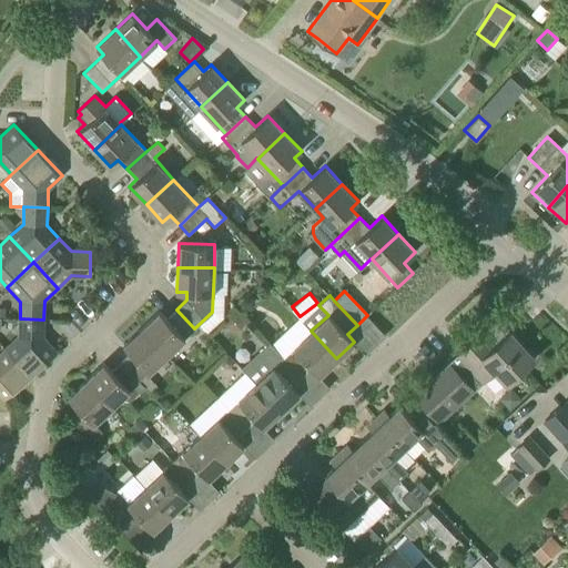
[(160,311),(141,327),(166,355),(194,328),(176,310),(166,318),(160,311)]
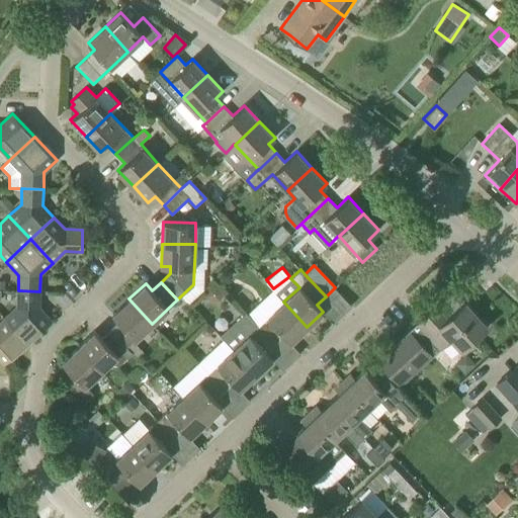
[(4,319),(26,342),(51,320),(38,308),(39,291),(18,290),(17,308),(4,319)]
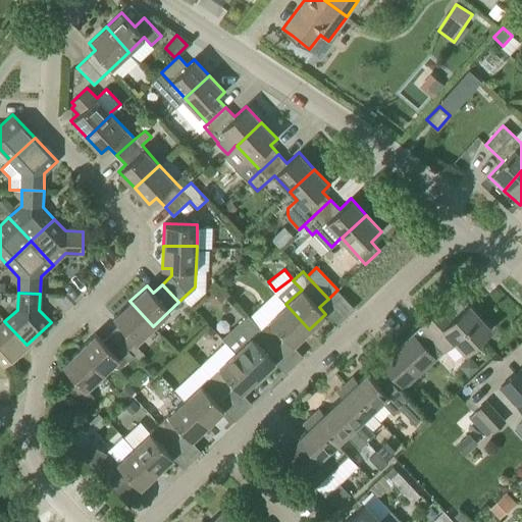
[(120,323),(111,332),(133,356),(134,355),(139,360),(145,354),(135,343),(153,326),(129,301),(113,316),(120,323)]
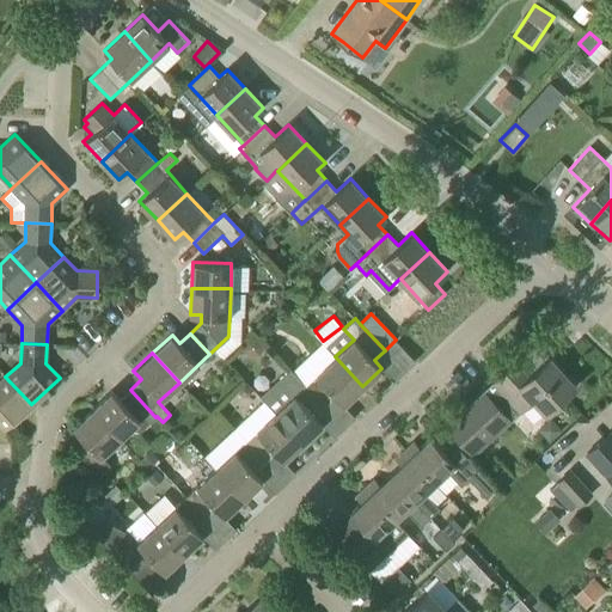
[(335,356),(306,385),(305,385),(325,407),(336,396),(343,404),(362,386),(335,356)]
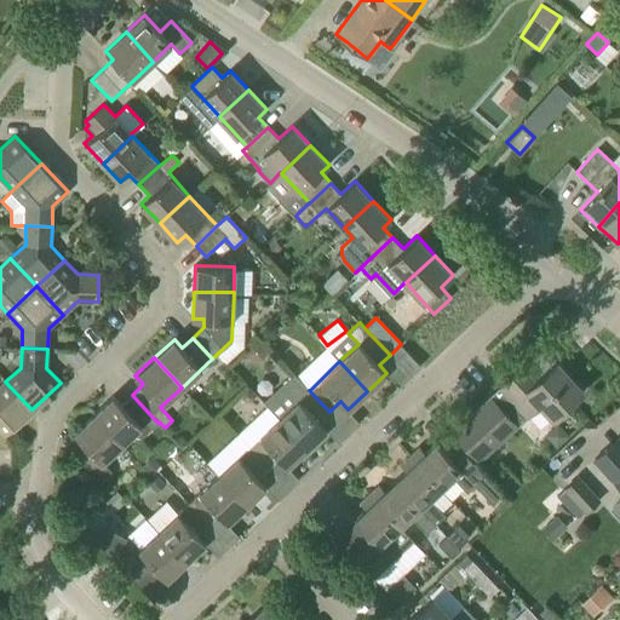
[(480,460),(526,417),(540,403),(554,418),(584,390),(557,361),(534,382),(522,367),(499,388),(499,389),(492,396),(491,396),(453,431),(480,460)]
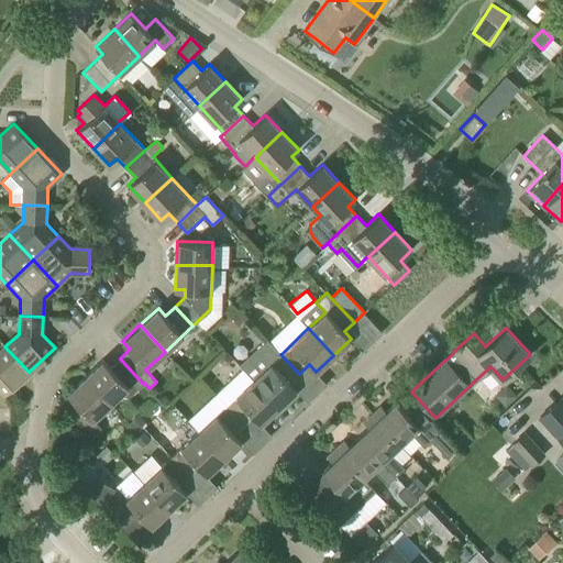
[(243,370),(253,379),(278,407),(296,389),(289,383),(299,374),(280,354),(266,339),(256,349),(261,353),(243,370)]
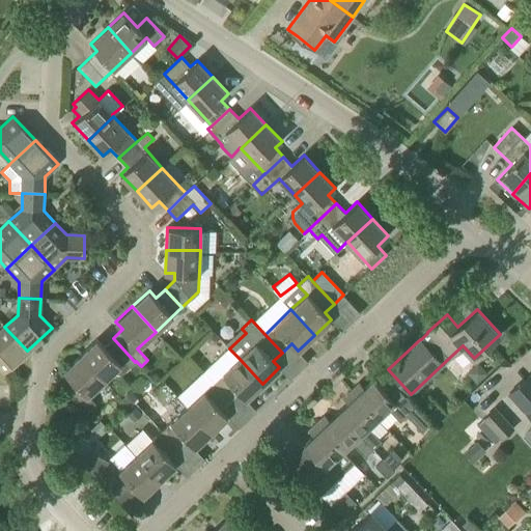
[(0,368),(4,372),(27,351),(4,327),(0,331),(0,368)]
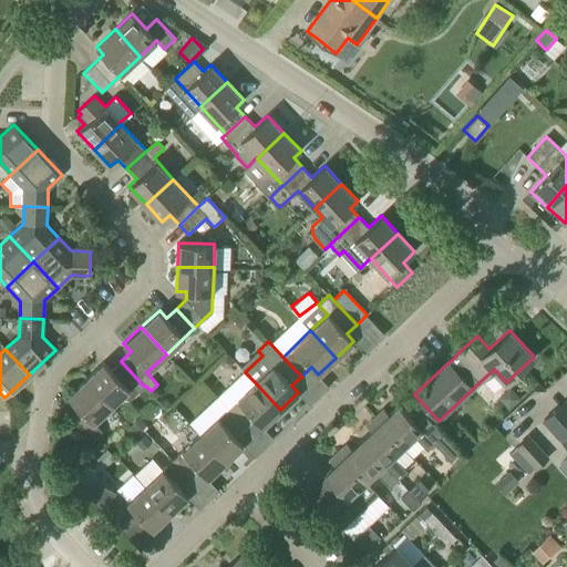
[(103,361),(86,378),(111,405),(120,398),(131,399),(144,387),(121,361),(111,370),(103,361)]
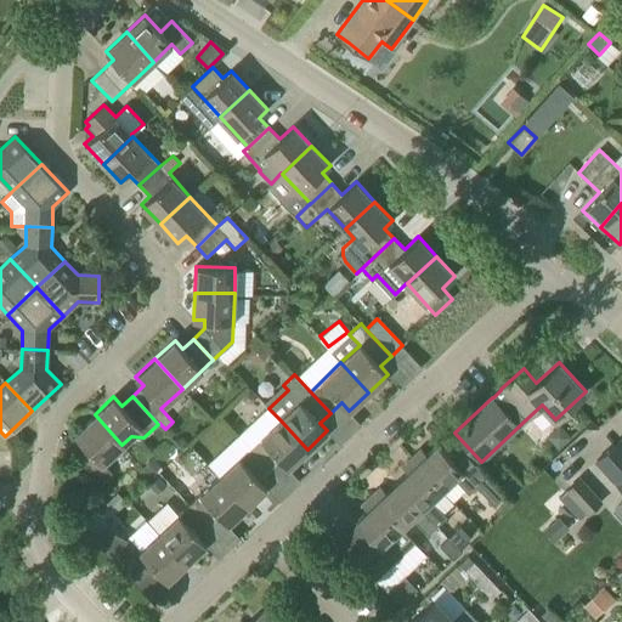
[(79,461),(80,461),(101,482),(111,473),(102,463),(122,445),(95,414),(75,434),(91,451),(82,461),(80,459),(79,461)]
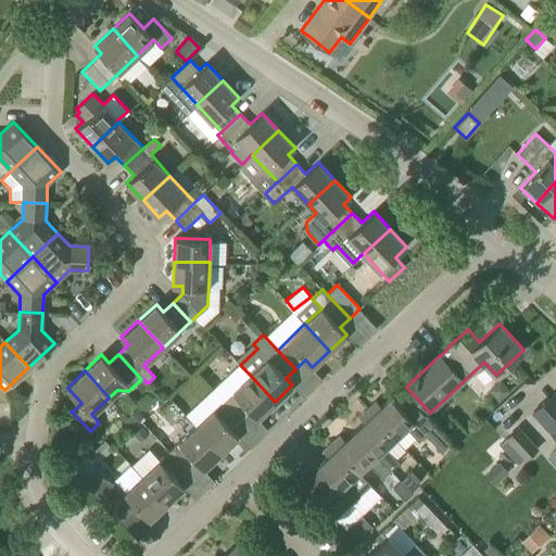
[(275,402),(250,375),(224,400),(241,419),(251,411),(257,418),(275,402)]
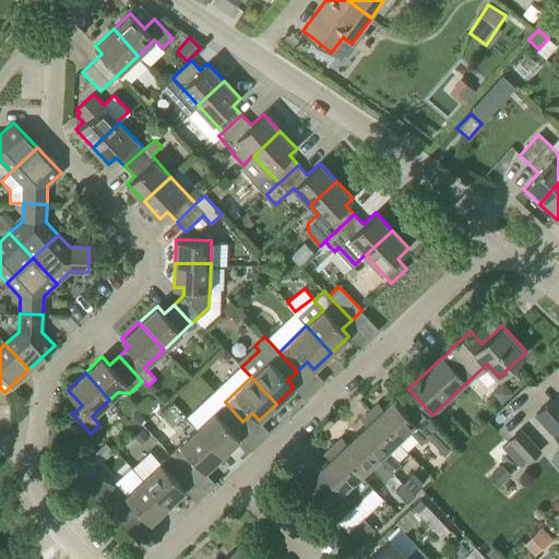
[(558,399),(556,395),(536,414),(558,439),(558,451),(551,459),(558,466),(558,399)]
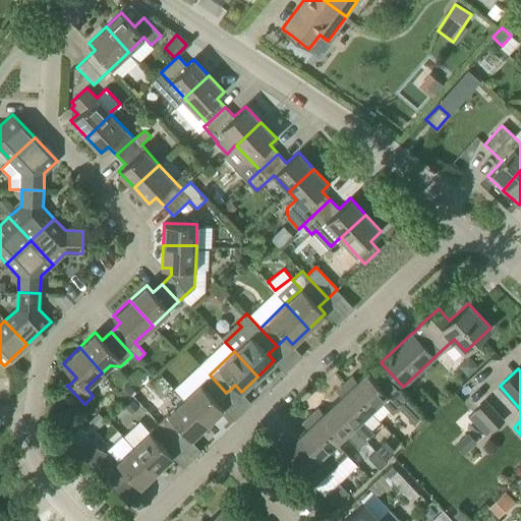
[(352,375),(345,383),(370,411),(382,401),(393,413),(400,407),(421,430),(430,422),(387,375),(378,384),(366,371),(357,381),(352,375)]
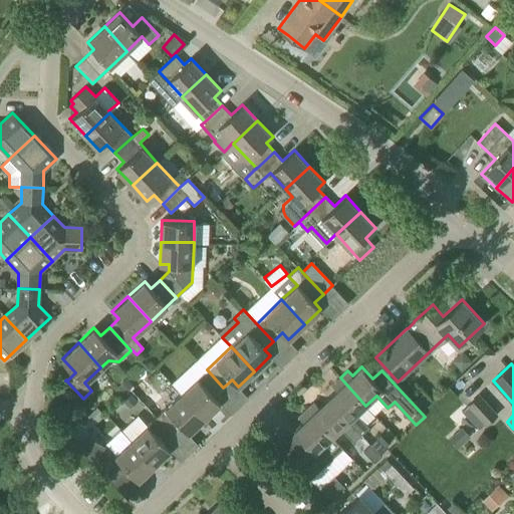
[(207,369),(182,394),(204,418),(221,403),(214,396),(223,388),(207,369)]
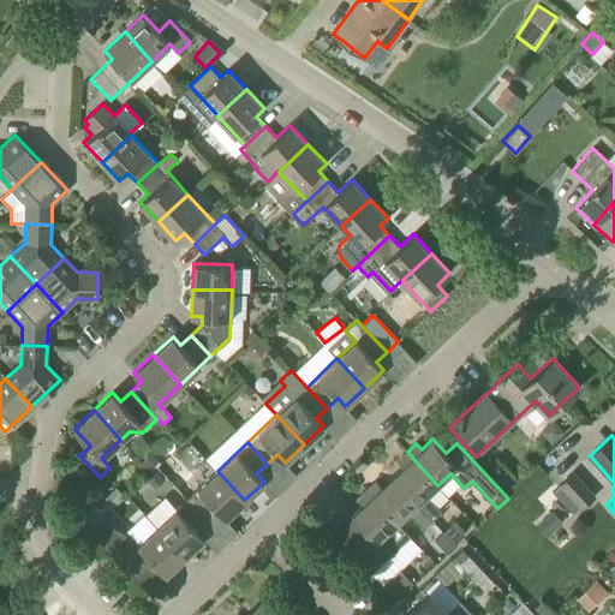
[(427,495),(437,485),(407,452),(398,461),(402,467),(393,476),(433,519),(442,511),(427,495)]
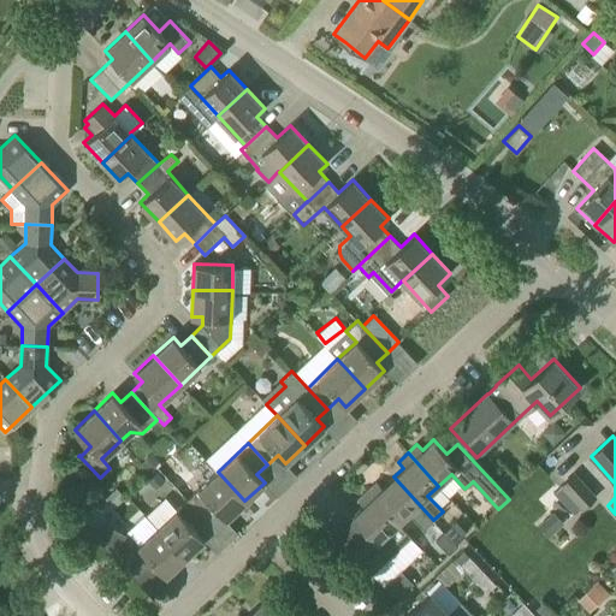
[(157,469),(146,480),(157,491),(167,481),(157,469)]
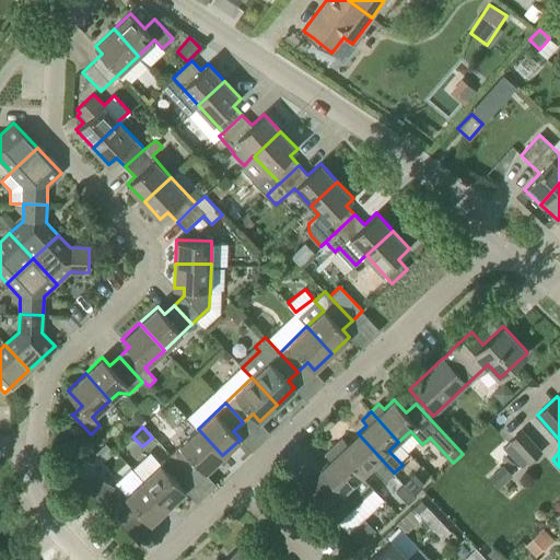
[(452,435),(459,444),(469,436),(462,427),(452,435)]
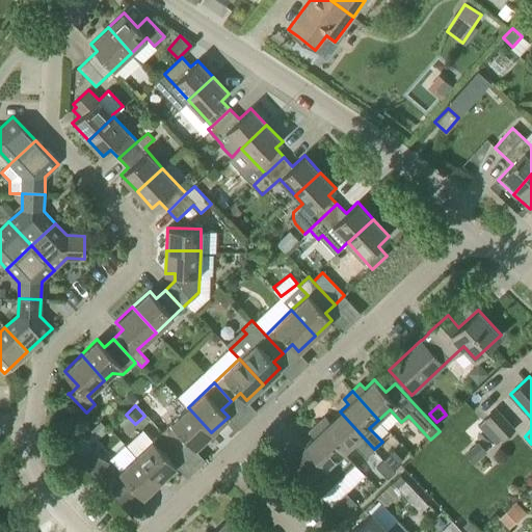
[(162,431),(179,450),(188,442),(194,448),(211,432),(188,407),(162,431)]
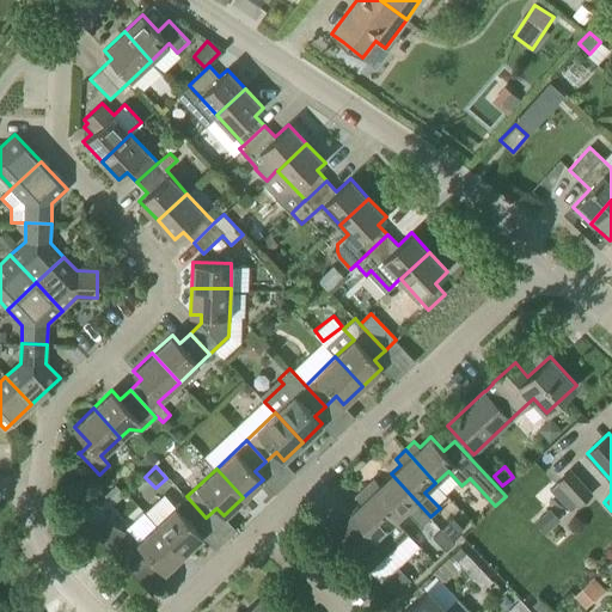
[(570,471),(558,483),(550,490),(571,513),(592,494),(570,471)]
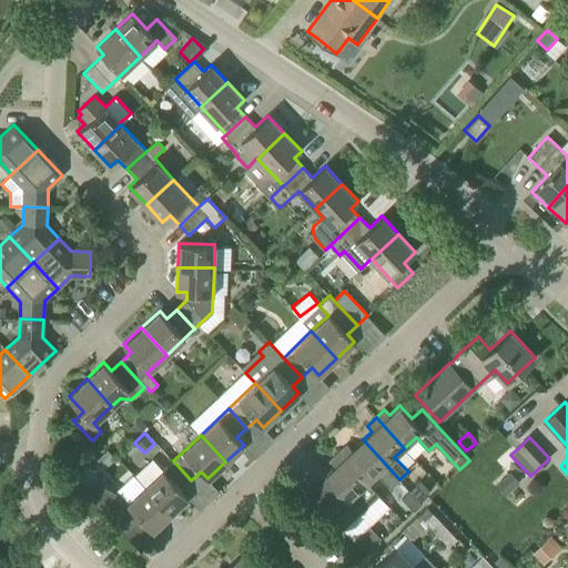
[(347,444),(340,452),(367,483),(377,473),(391,487),(399,479),(363,439),(353,449),(347,444)]
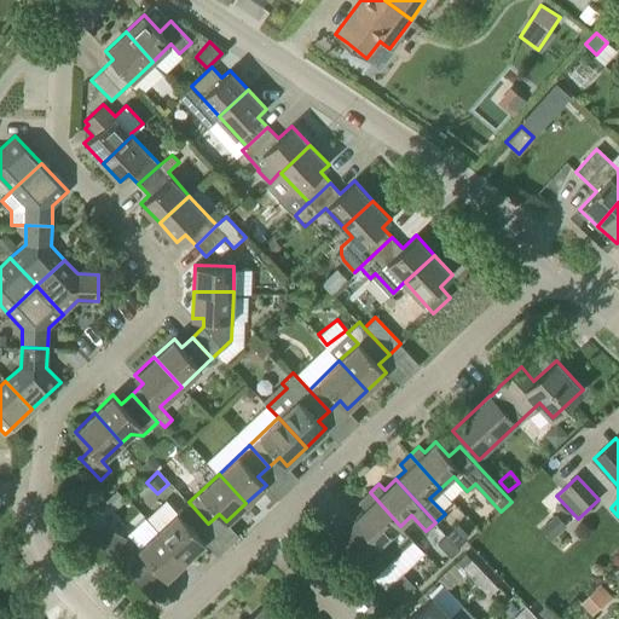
[(374,577),(382,568),(391,560),(412,541),(400,526),(370,492),(359,502),(365,508),(354,519),(358,521),(339,539),(374,577)]
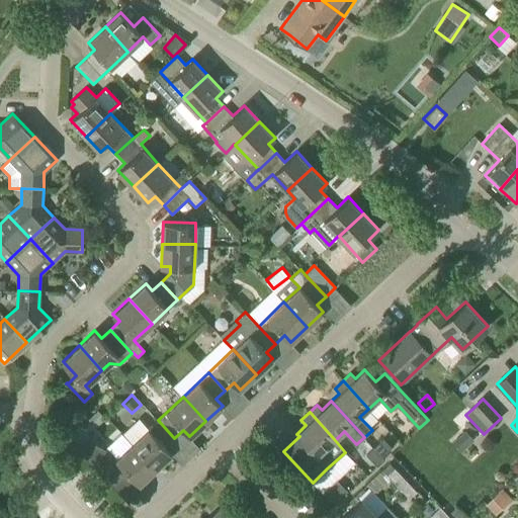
[(133,444),(155,468),(172,453),(166,446),(174,438),(158,420),(133,444)]
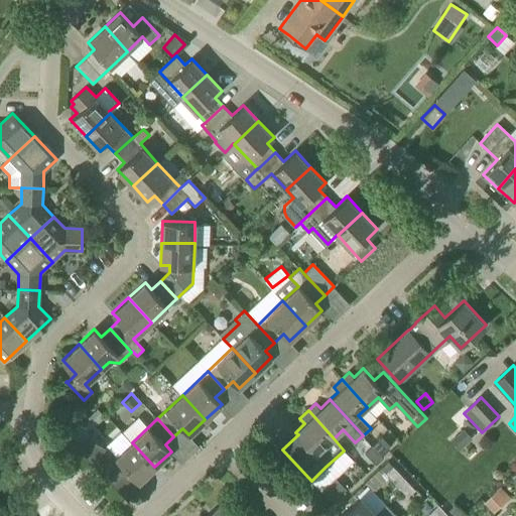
[(461,430),(450,439),(460,449),(470,440),(461,430)]
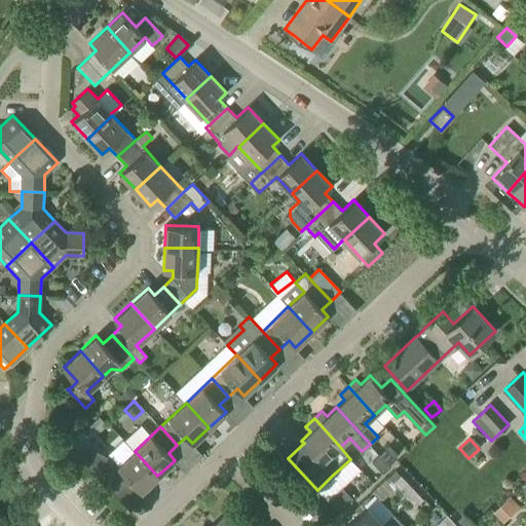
[(389,445),(379,454),(390,466),(387,462),(398,453),(389,445)]
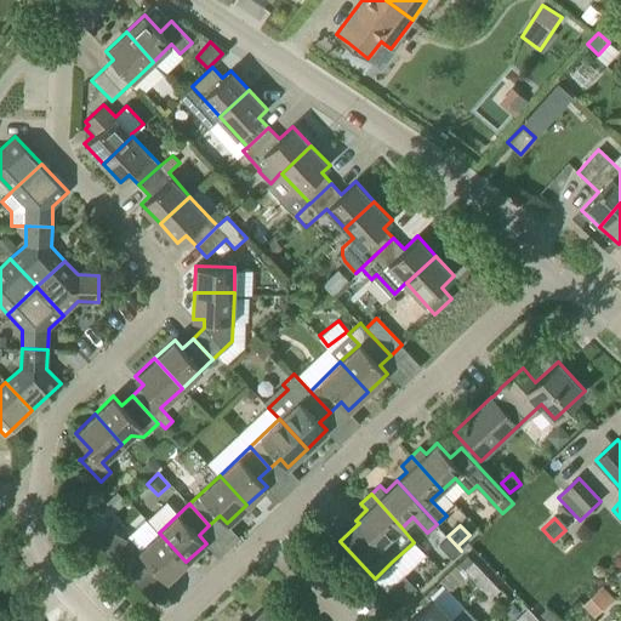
[(167,580),(186,562),(159,533),(140,551),(131,541),(120,552),(141,573),(151,563),(167,580)]
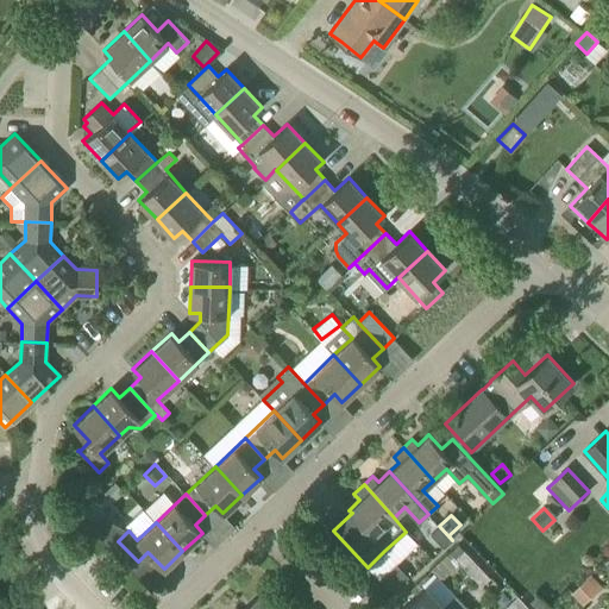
[(452,540),(439,526),(431,534),(444,547),(452,540)]
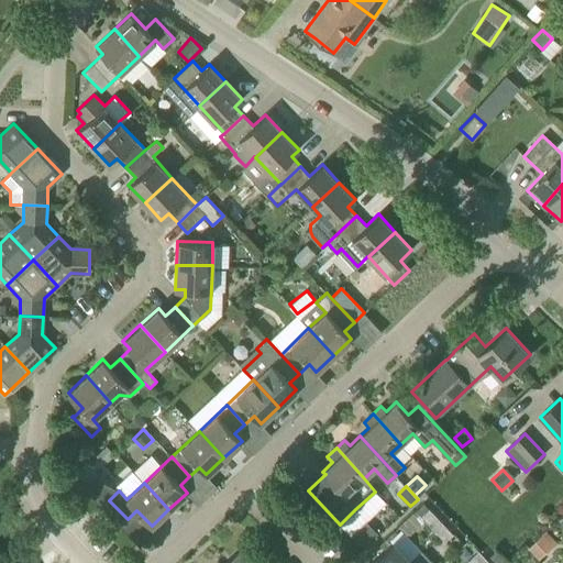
[(433,529),(414,548),(418,552),(438,533),(442,538),(450,530),(424,504),(416,511),(433,529)]
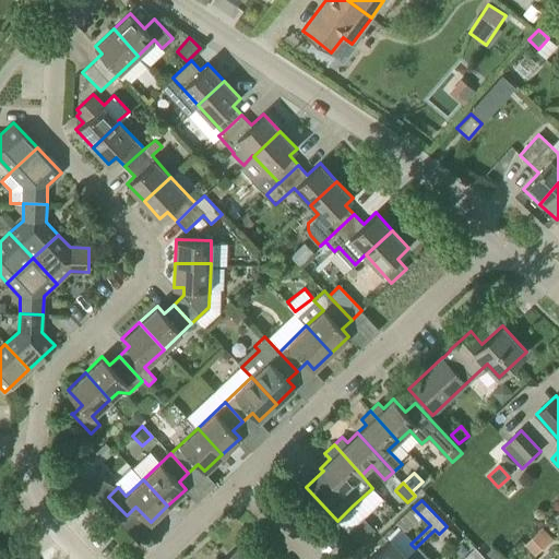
[(543,526),(524,544),(534,555),(552,538),(543,526)]
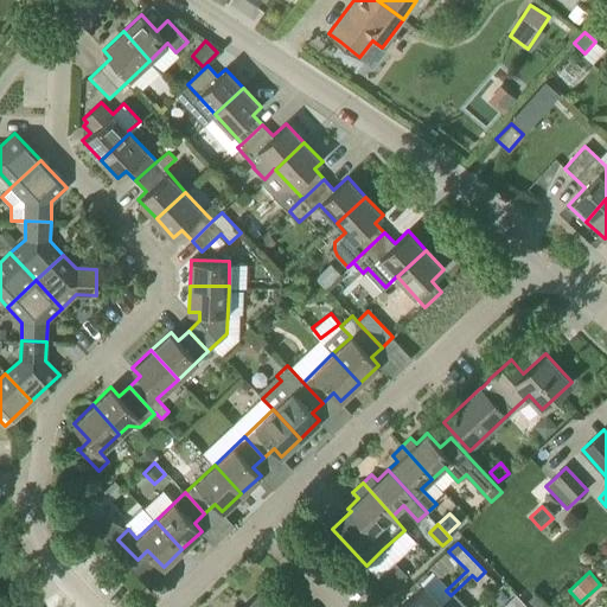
[(411,586),(416,592),(398,606),(439,606),(442,604),(448,598),(430,579),(426,574),(411,586)]
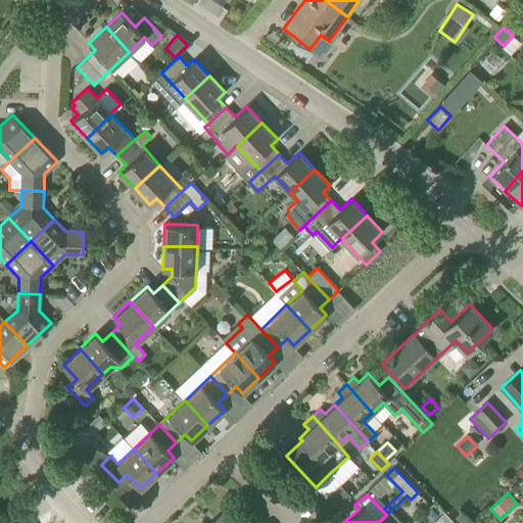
[(239,522),(227,509),(210,522),(239,522)]
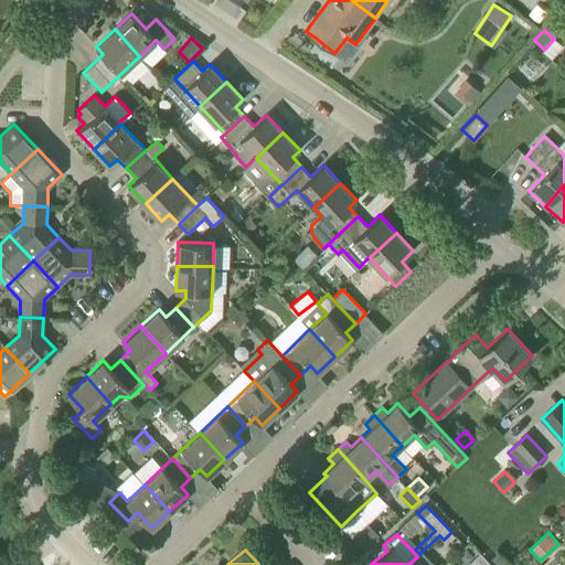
[(469,563),(470,564),(482,564),(488,560),(480,552),(469,563)]
